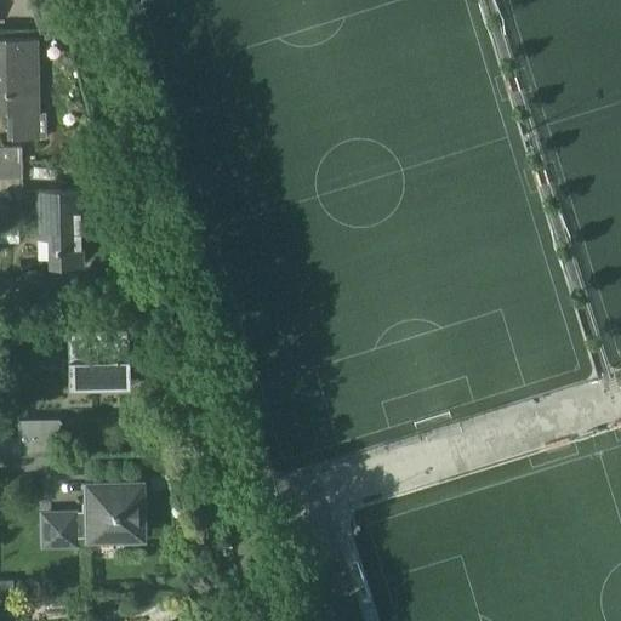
[(45,112),(39,112),(38,38),(0,38),(0,113),(6,113),(7,138),(45,137),(45,112)]
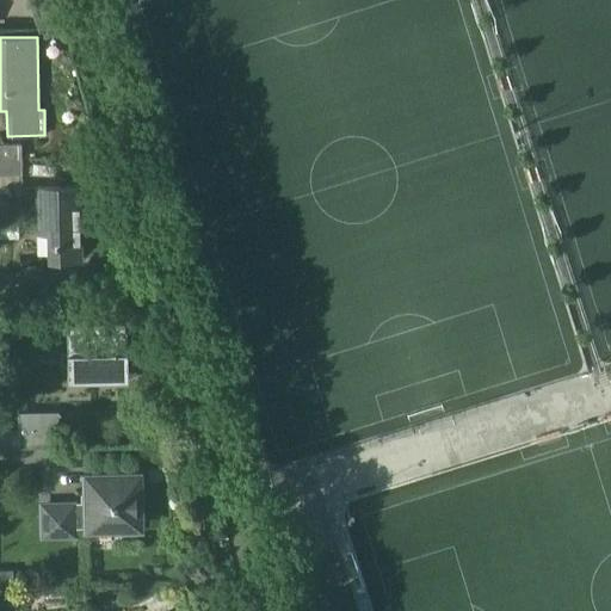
[(0,142),(0,158),(22,158),(22,142),(0,142)]
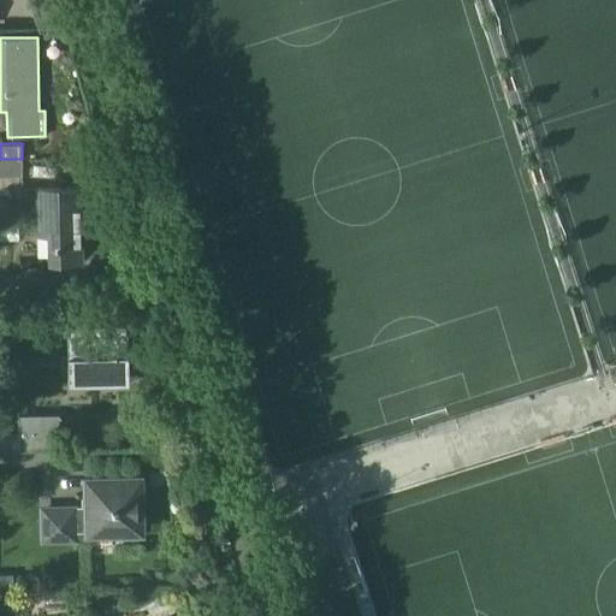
[(0,175),(22,175),(22,159),(0,159),(0,175)]
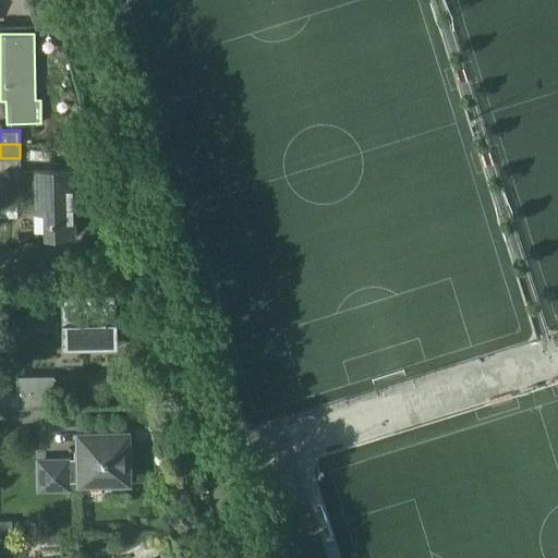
[(34,170),(35,210),(35,213),(43,213),(43,238),(72,237),(71,191),(84,191),(83,169),(34,170)]
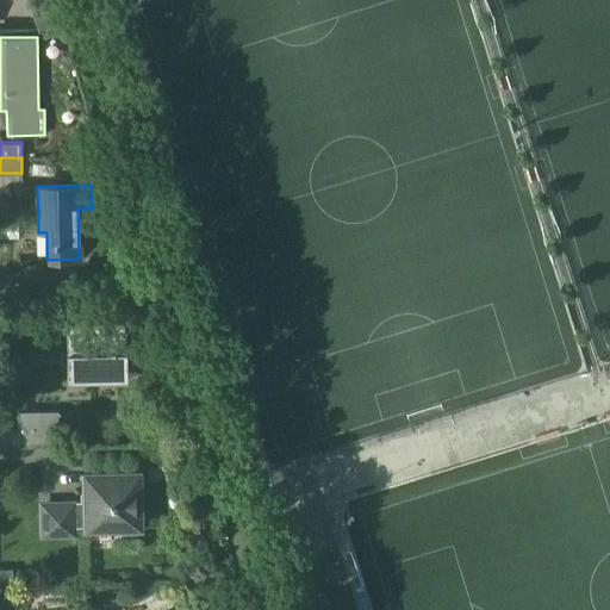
[(67,331),(67,352),(61,352),(61,363),(67,363),(67,381),(126,380),(126,330),(124,330),(124,322),(69,322),(70,330),(67,331)]
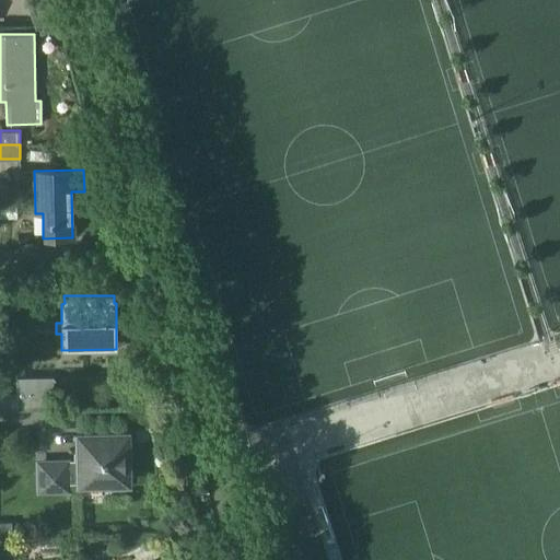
[(16,376),(16,389),(16,393),(0,393),(0,407),(53,406),(53,383),(56,380),(53,376),(16,376)]
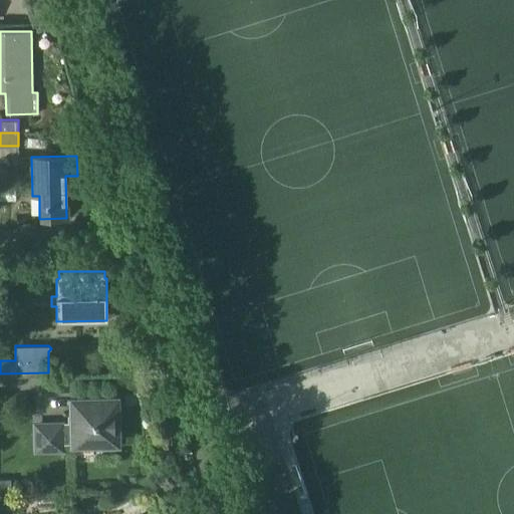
[(61,443),(117,442),(116,398),(72,399),(73,424),(37,425),(37,449),(61,449),(61,443)]
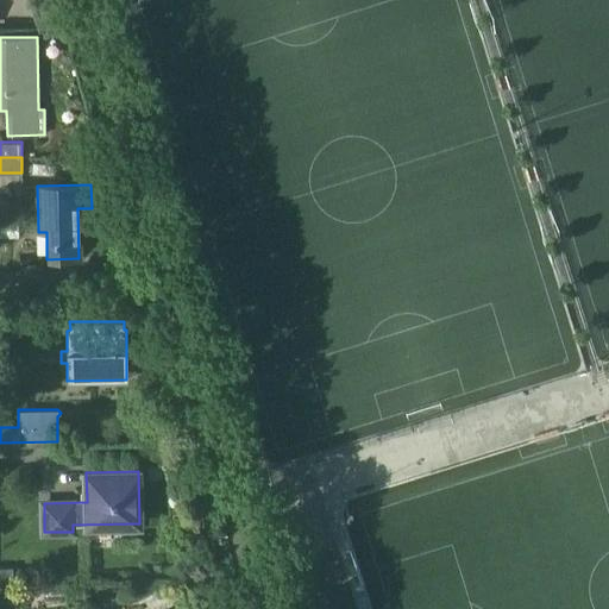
[(0,581),(13,581),(12,567),(0,566),(0,581)]
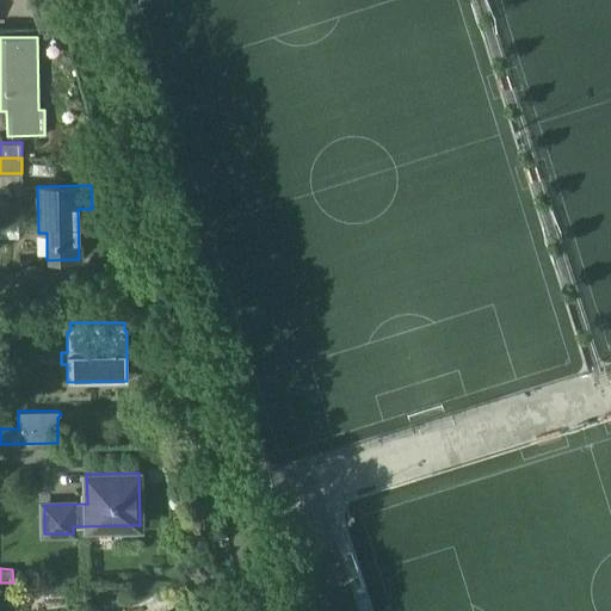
All buildings are outlined.
